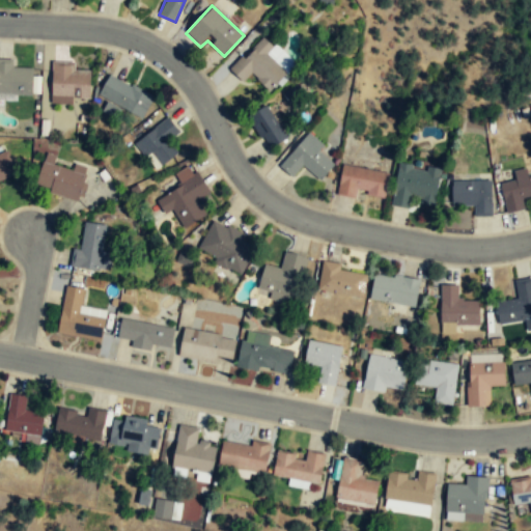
[(289,78),(266,42),(228,66),(240,83),(254,74),(267,93),(289,78)]
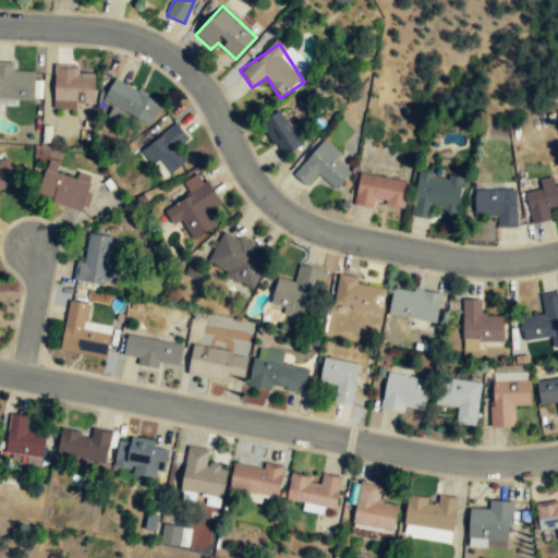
[(0,98),(33,100),(35,71),(13,70),(13,62),(0,61),(0,98)]
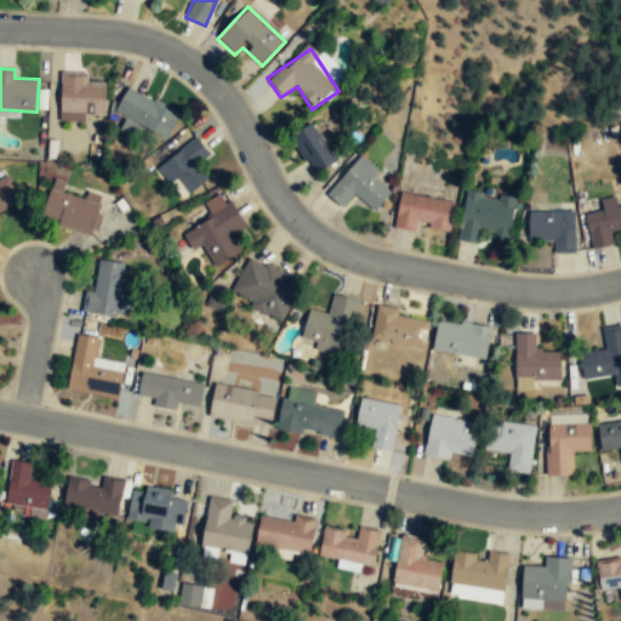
[(60,110),(104,114),(106,81),(87,80),(87,72),(62,70),(60,110)]
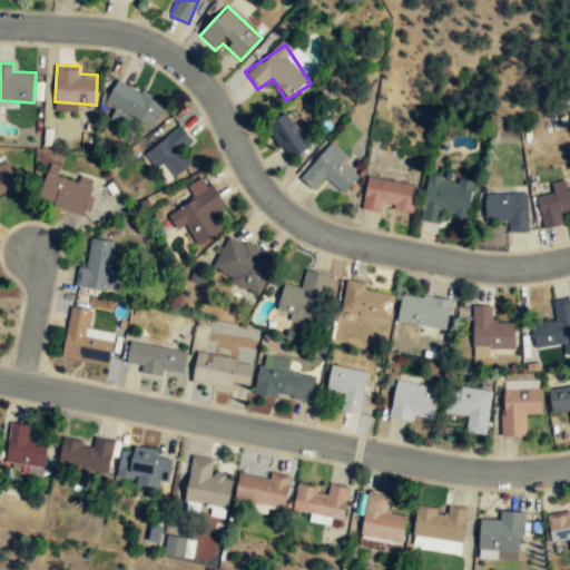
[(164,102),(115,81),(105,107),(154,127),(164,102)]
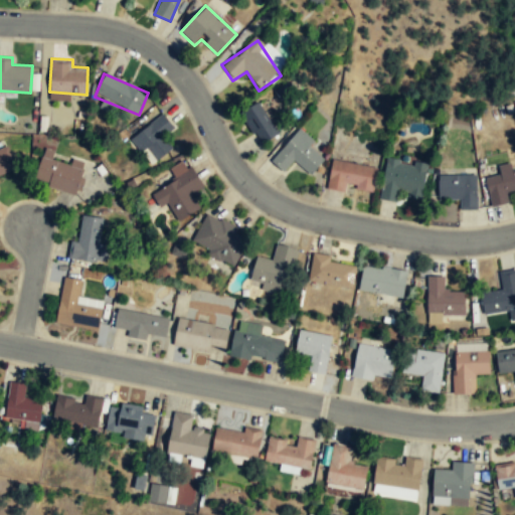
[(277,137),(261,105),(241,113),(258,146),(277,137)]
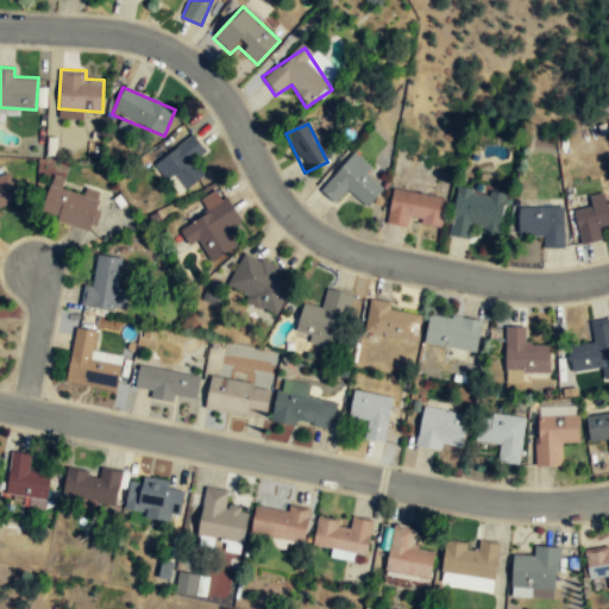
[(180,195),(203,176),(193,162),(205,152),(192,136),(156,164),(180,195)]
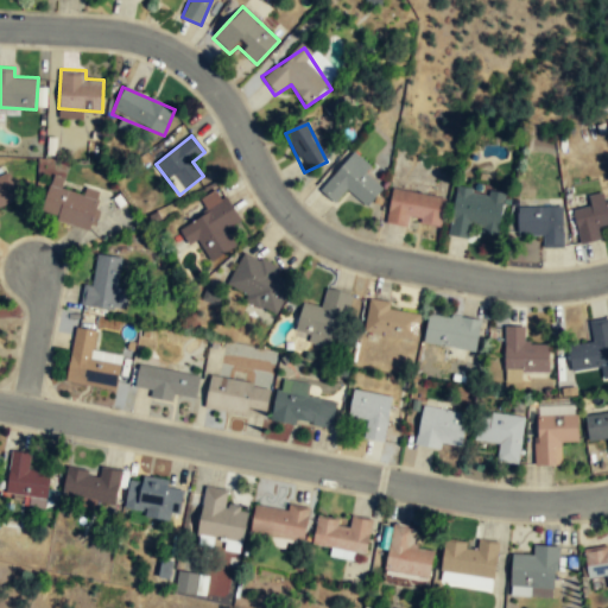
[(365,175),(371,168),(353,153),(320,192),(334,204),(346,191),(366,209),(382,189),(365,175)]
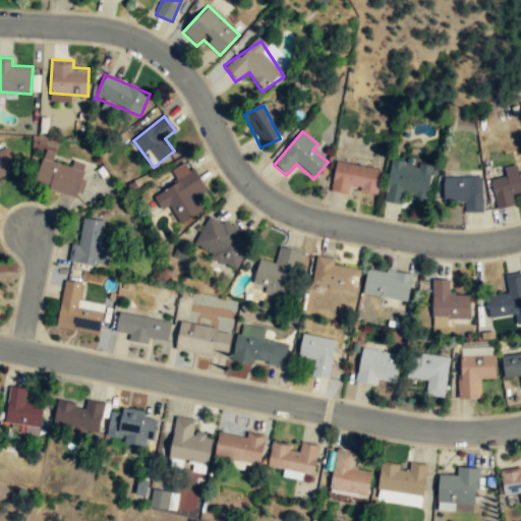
[(0,152),(0,177),(16,172),(8,150),(0,152)]
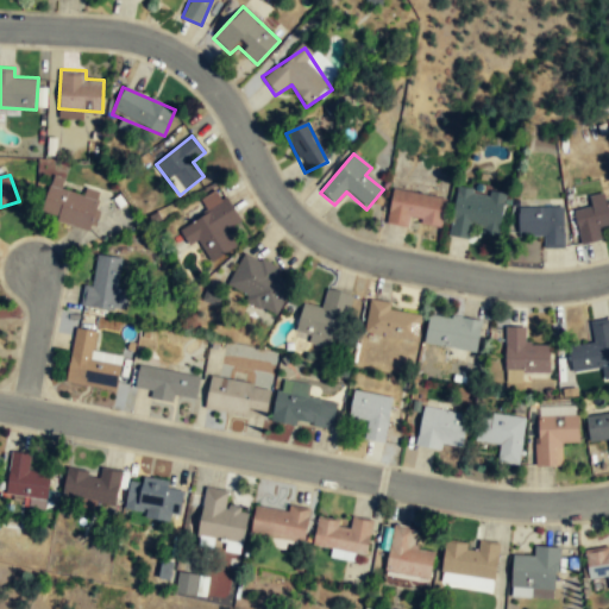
[(88,232),(98,198),(50,183),(39,217),(88,232)]
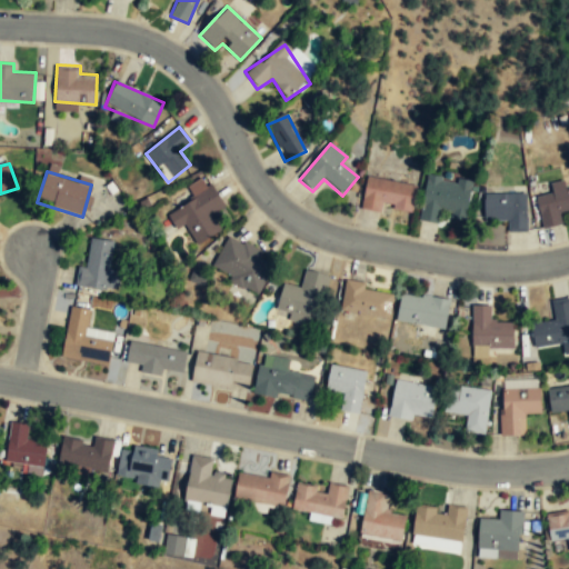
[(417,187),(367,178),(361,210),(382,215),(383,209),(412,213),(417,187)]
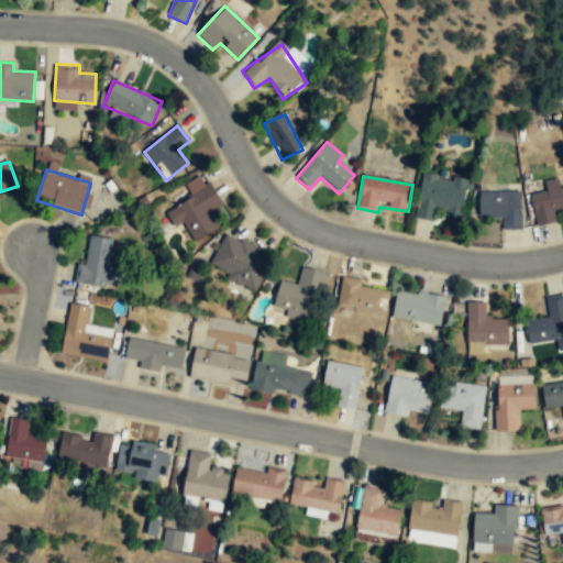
[(417,219),(435,222),(437,214),(462,218),(466,181),(422,176),(417,219)]
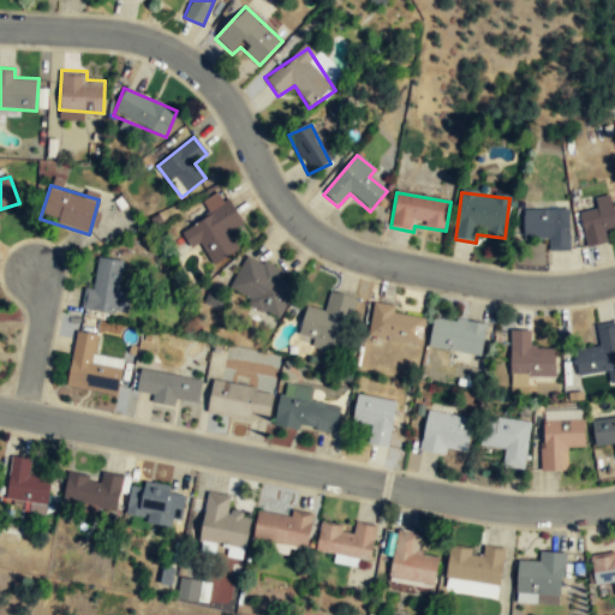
[(199,242),(214,264),(227,256),(240,248),(230,231),(244,222),(228,197),(204,213),(207,216),(181,232),(191,246),(199,242)]
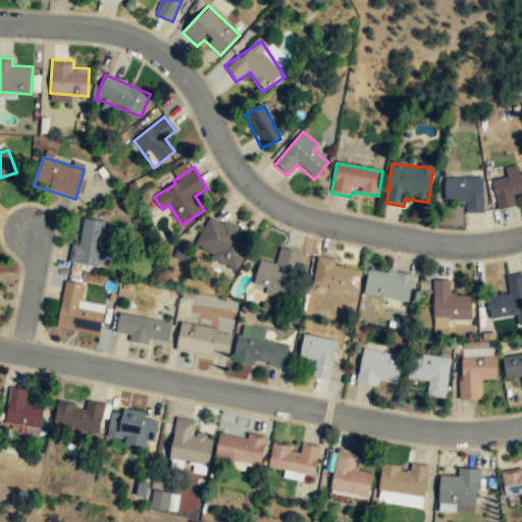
[(516,206),(514,197),(521,195),(521,199),(521,175),(519,176),(517,167),(505,170),(507,178),(491,181),(498,210),(516,206)]
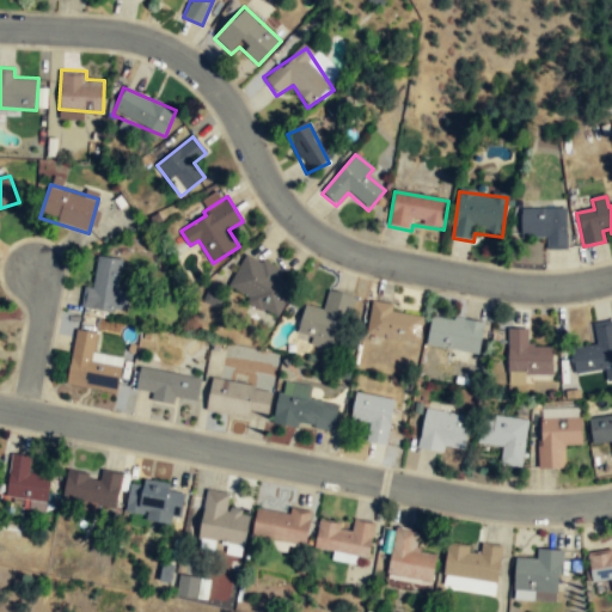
[(564,250),(564,209),(521,209),(521,238),(545,238),(545,250),(564,250)]
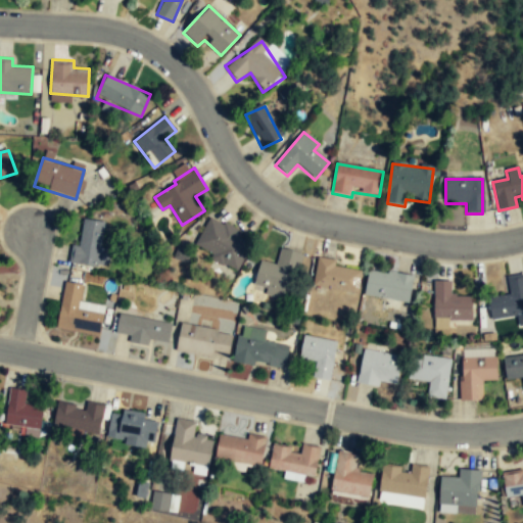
[(205,219),(194,252),(240,269),(252,236),(205,219)]
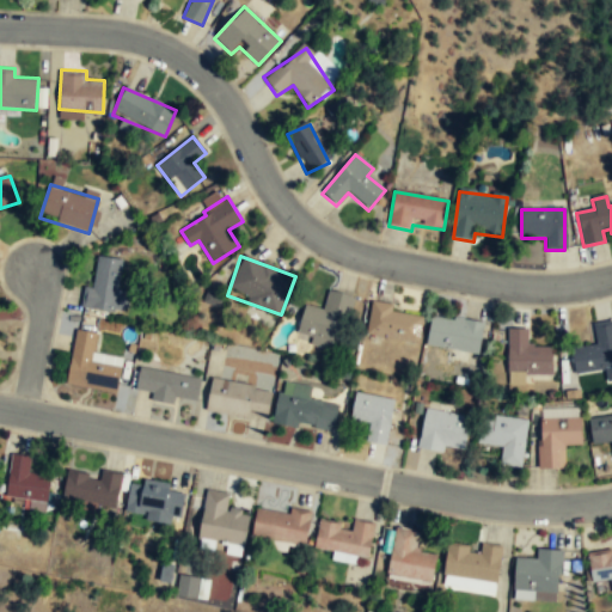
[(117,292),(123,262),(97,257),(92,288),(84,286),(80,306),(124,313),(128,293),(117,292)]
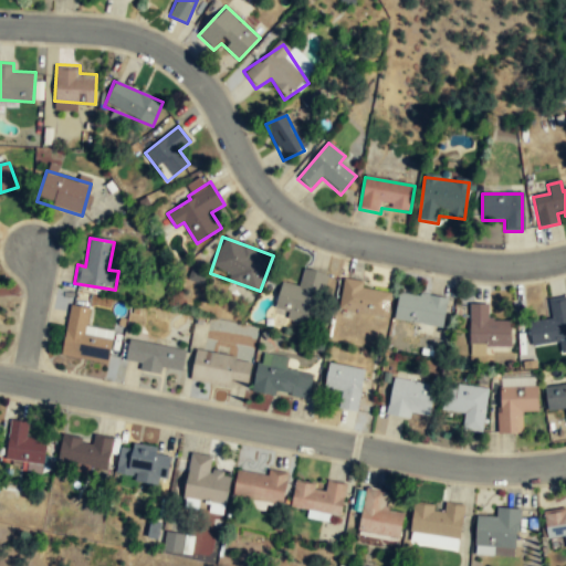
[(282,283),(274,313),(315,324),(327,275),(303,269),(299,287),(282,283)]
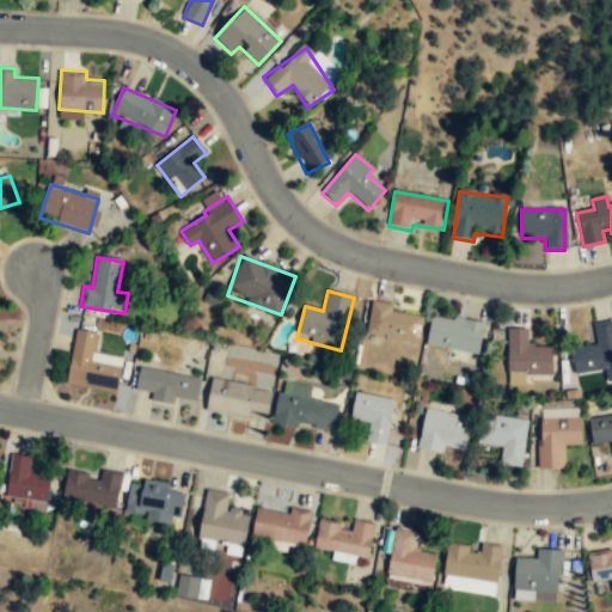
[(417,342),(422,316),(391,310),(392,303),(371,299),(365,332),(417,342)]
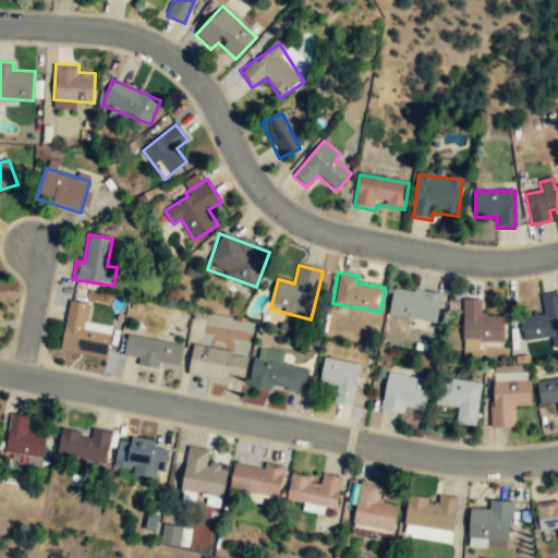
[(389,316),(436,323),(439,294),(392,288),(389,316)]
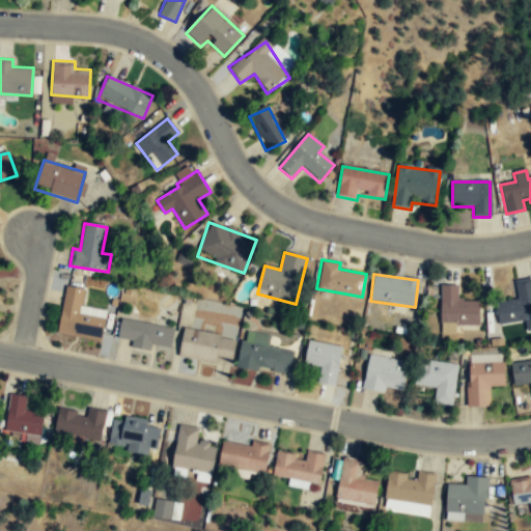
[(515,302),(497,304),(499,327),(530,323),(530,281),(513,283),(515,302)]
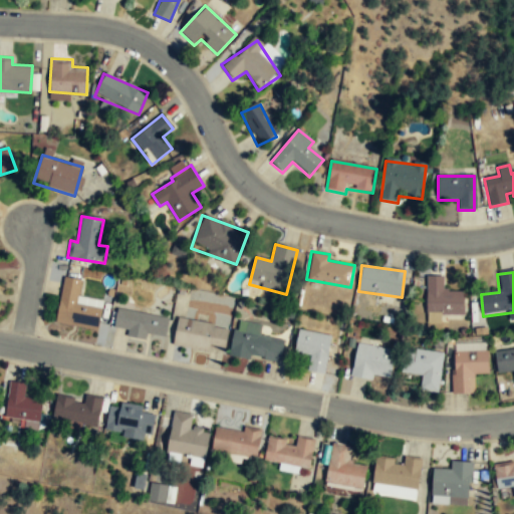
[(427,276),(427,316),(463,316),(463,291),(443,291),(443,276),(427,276)]
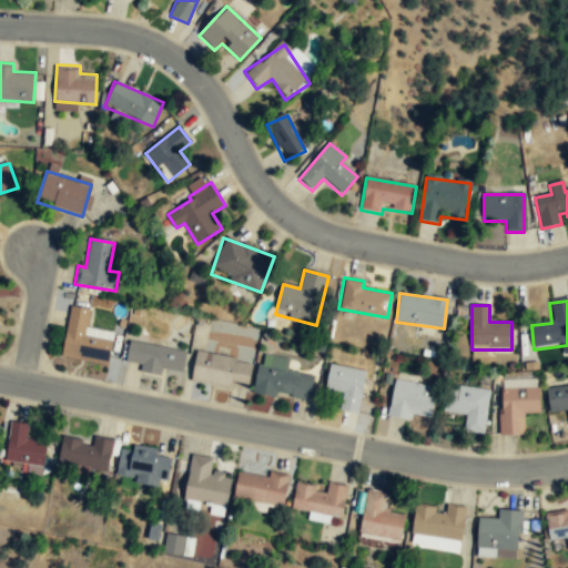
[(62,357),(108,364),(111,338),(84,335),(88,314),(69,312),(62,357)]
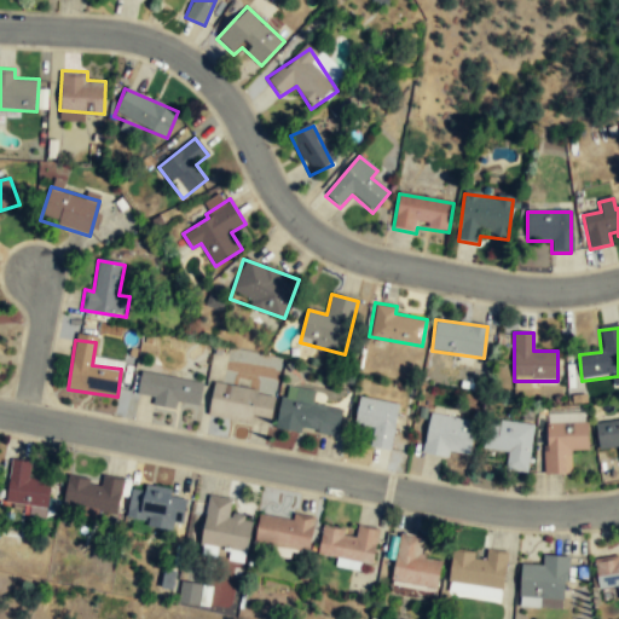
[(197,411),(202,385),(142,372),(137,395),(154,399),(152,403),(197,411)]
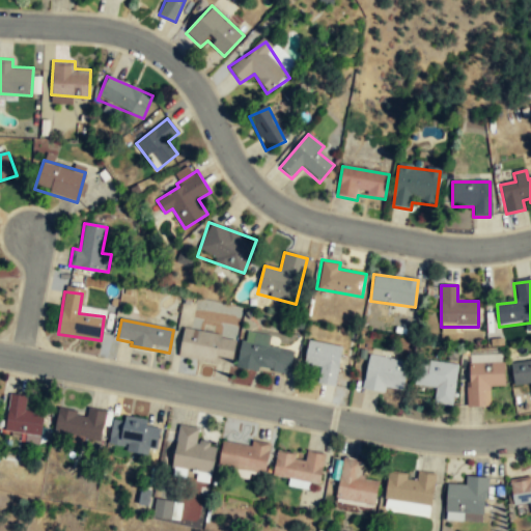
[(231,364),(234,338),(183,332),(179,358),(231,364)]
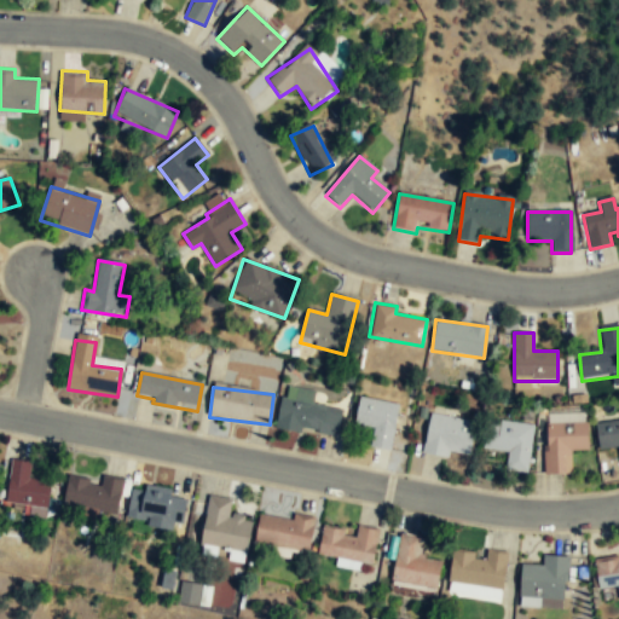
[(342,410),(310,404),(312,393),(284,389),(278,429),(337,438),(342,410)]
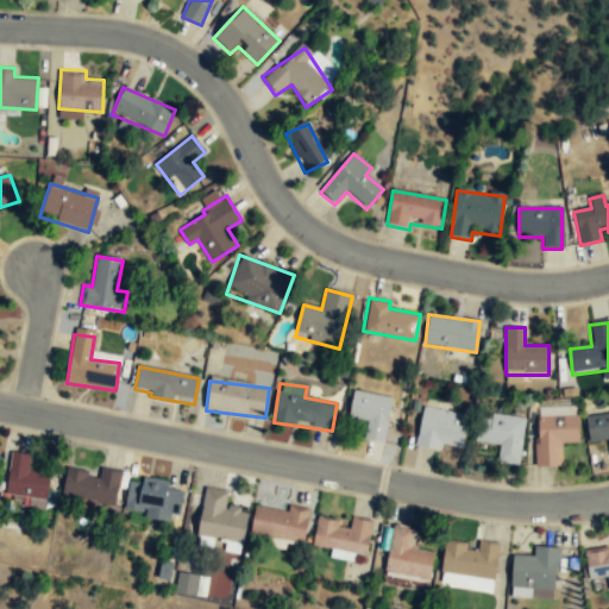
[(347,415),(365,419),(363,438),(383,441),(388,409),(391,396),(352,389),(349,402),(347,415)]
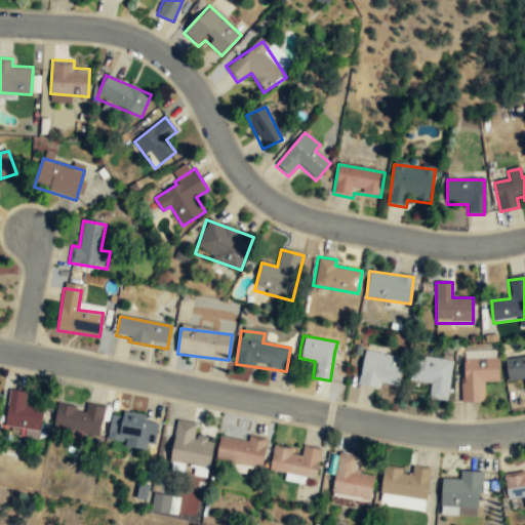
[(379,381),(397,385),(399,371),(402,357),(364,349),(361,363),(358,384),(379,388),(379,381)]
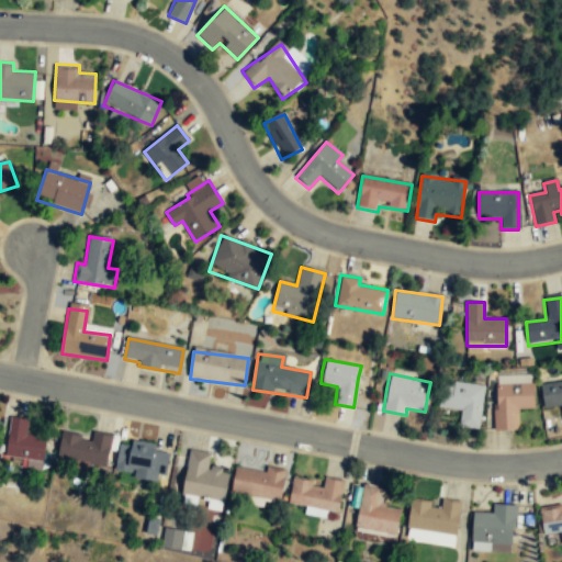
[(561,379),(540,383),(543,407),(561,404),(561,413),(561,379)]
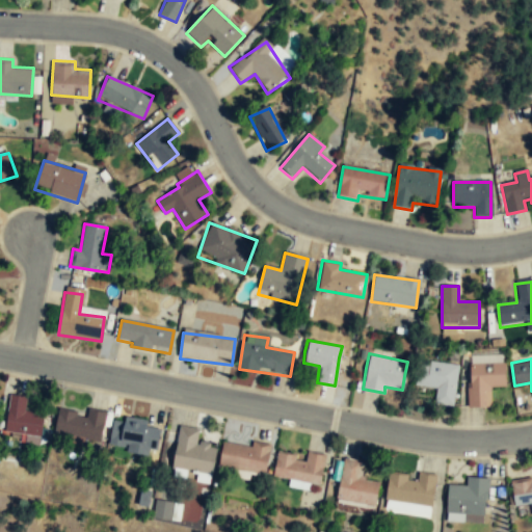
[(436,390),(435,404),(453,406),(457,366),(419,362),(417,388),(436,390)]
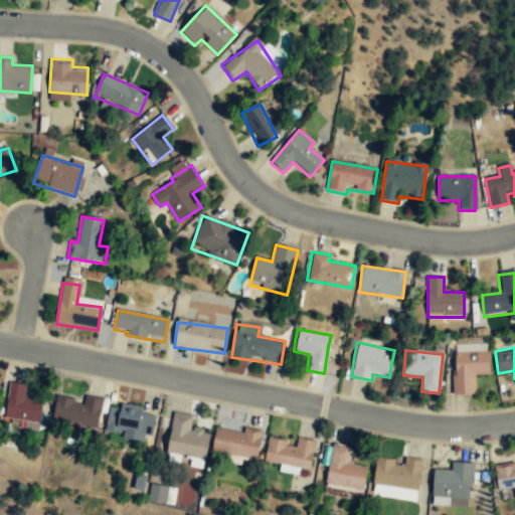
[(488,374),(488,352),(453,353),(453,394),(474,394),(474,374),(488,374)]
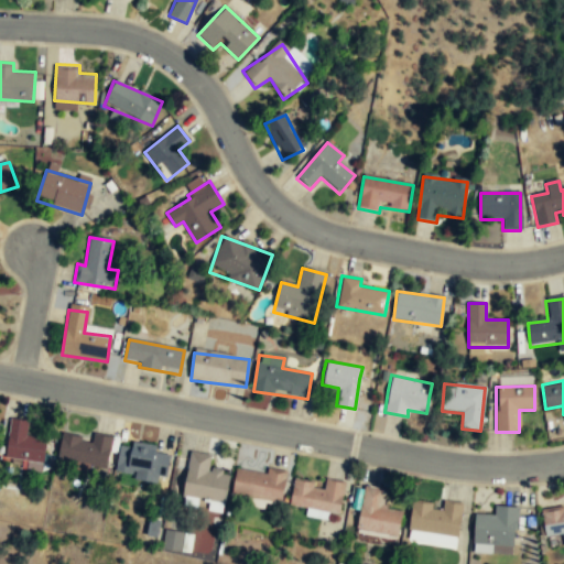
[(29,422),(10,419),(3,458),(43,465),(47,440),(26,436),(29,422)]
